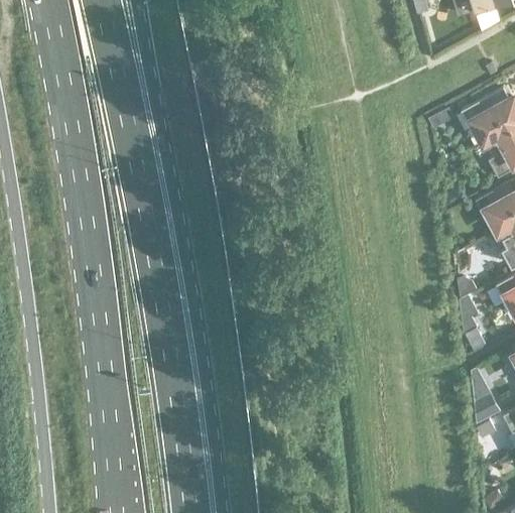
[(423,0),(412,0),(417,14),(427,11),(423,0)]
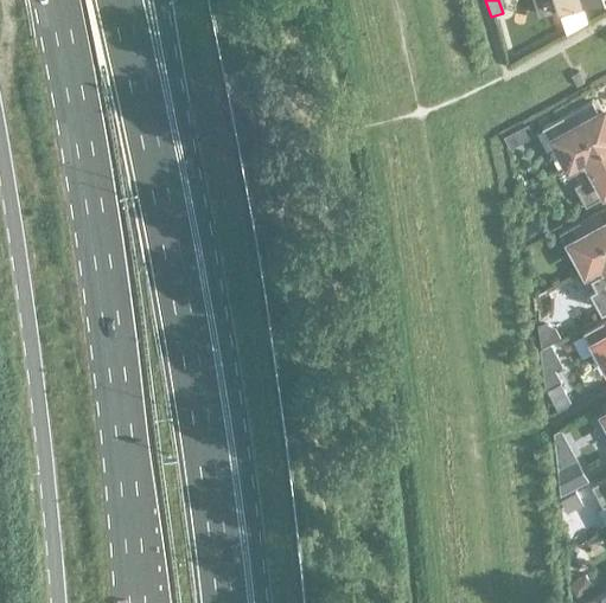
[(553,0),(559,15),(605,0),(553,0)]
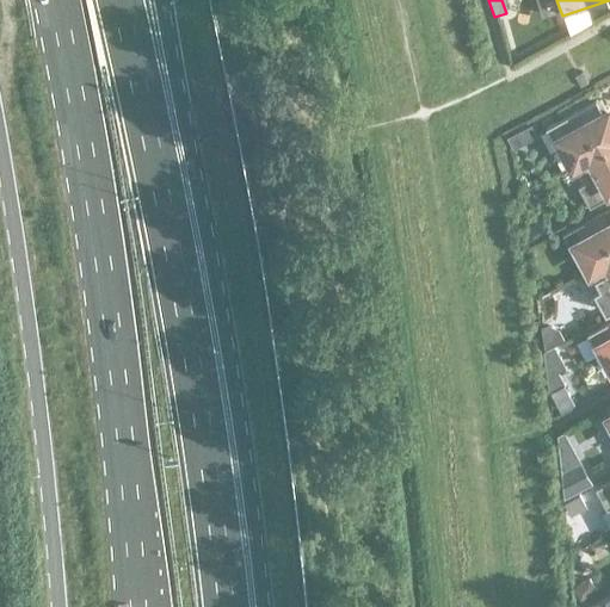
[(562,148),(573,167),(609,146),(609,119),(607,112),(601,115),(595,104),(544,130),(556,152),(562,148)]
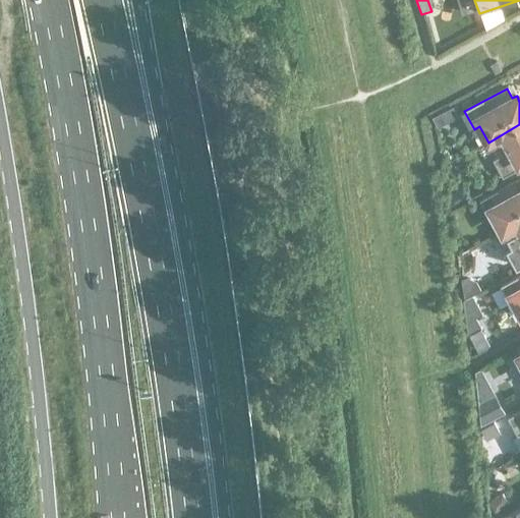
[(443,115),(434,120),(439,130),(449,125),(443,115)]
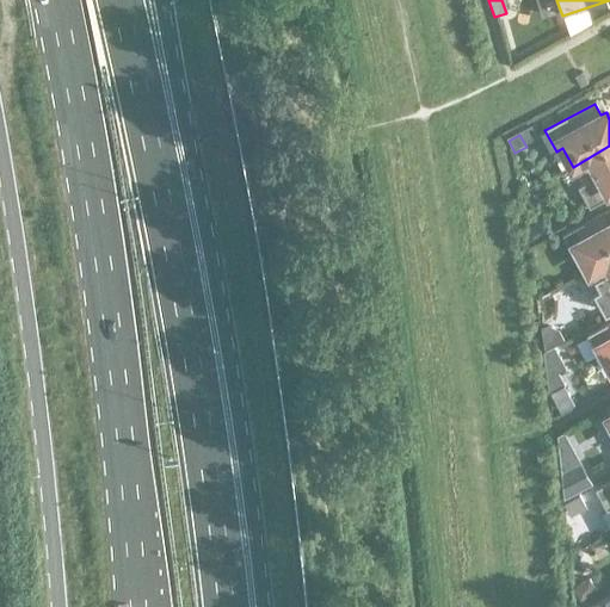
[(609,146),(573,167),(583,185),(577,189),(589,210),(609,198),(609,146)]
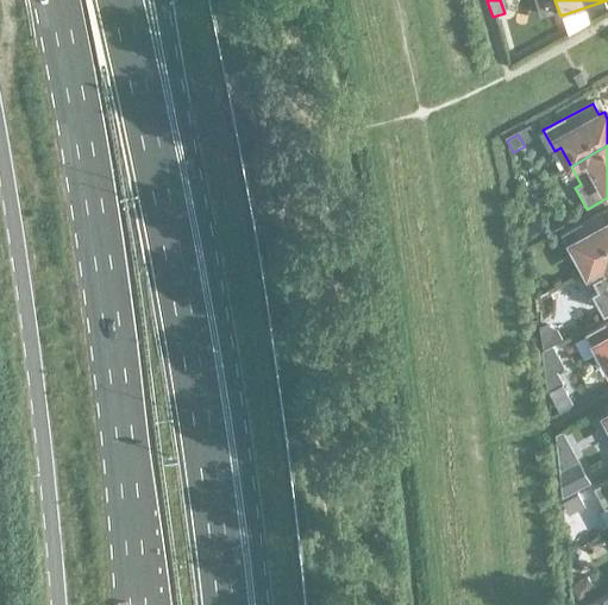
[(578,252),(588,271),(607,259),(607,208),(561,234),(571,256),(578,252)]
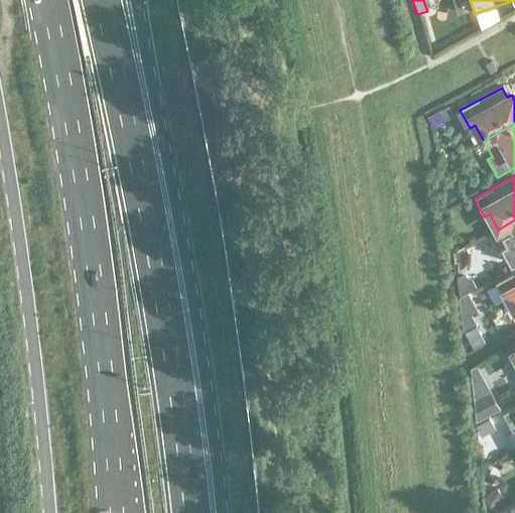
[(459,188),(443,197),(449,207),(465,199),(459,188)]
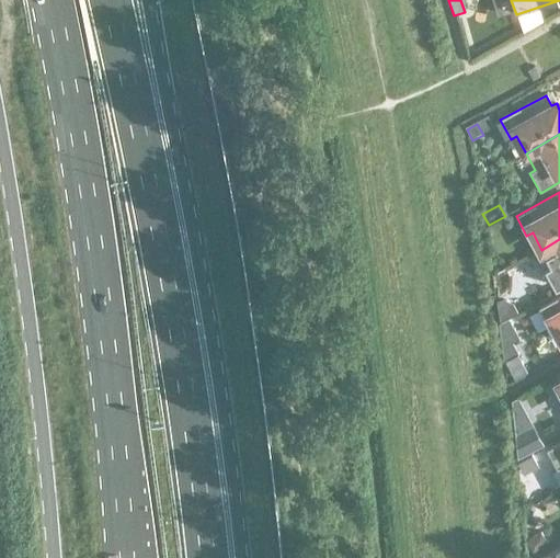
[(559,239),(541,250),(551,266),(545,270),(556,289),(559,286),(559,239)]
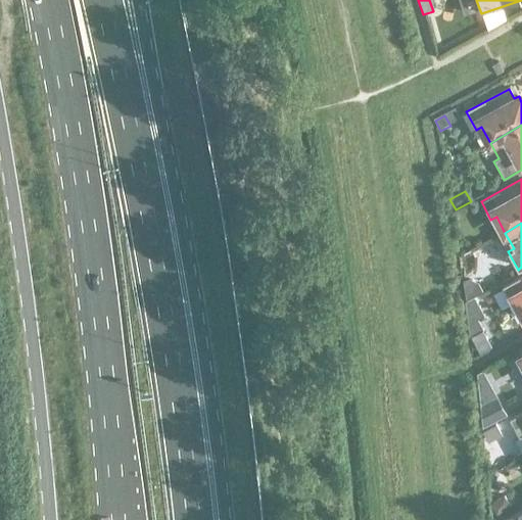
[(521,277),(502,288),(512,306),(517,303),(521,313),(521,277)]
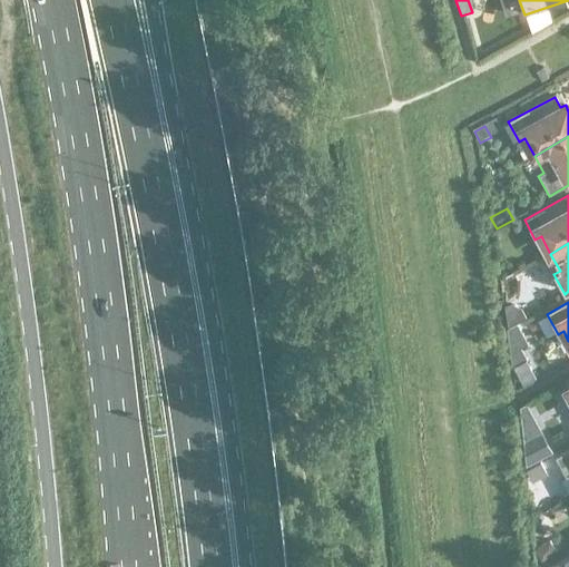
[(510,308),(504,311),(509,329),(525,320),(519,310),(510,308)]
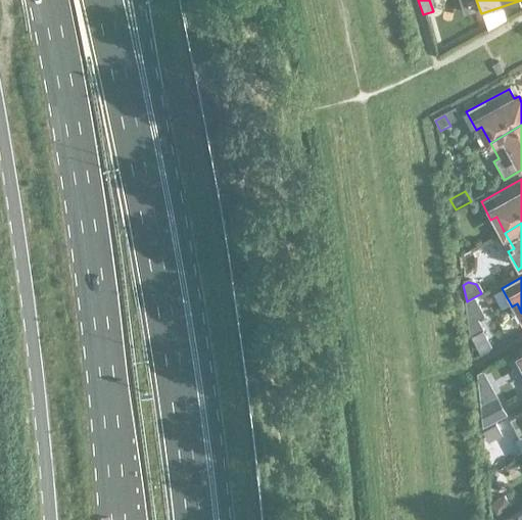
[(480,335),(469,341),(477,357),(488,350),(480,335)]
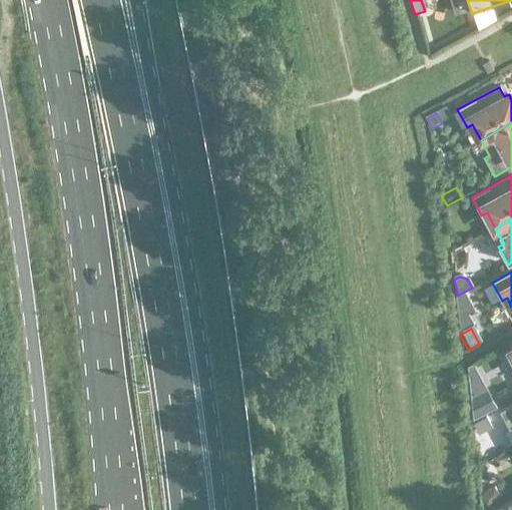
[(483,397),(469,405),(471,424),(492,412),(483,397)]
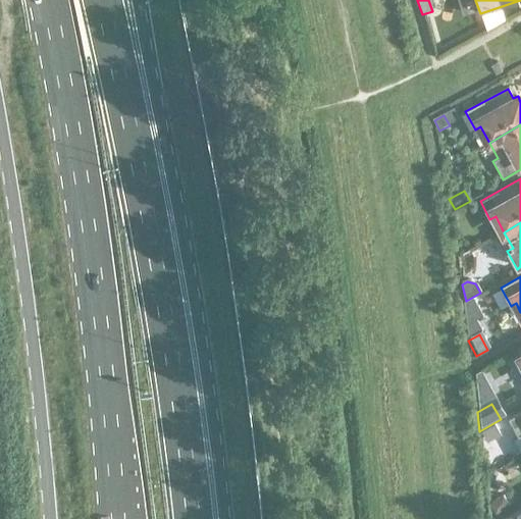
[(520,435),(520,412),(508,420),(517,438),(520,435)]
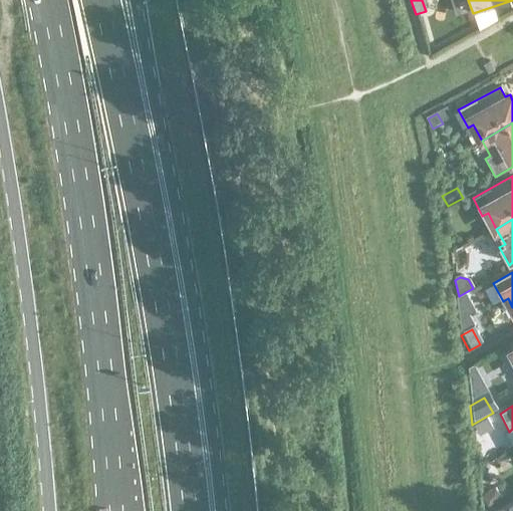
[(487,421),(472,428),(477,437),(491,429),(487,421)]
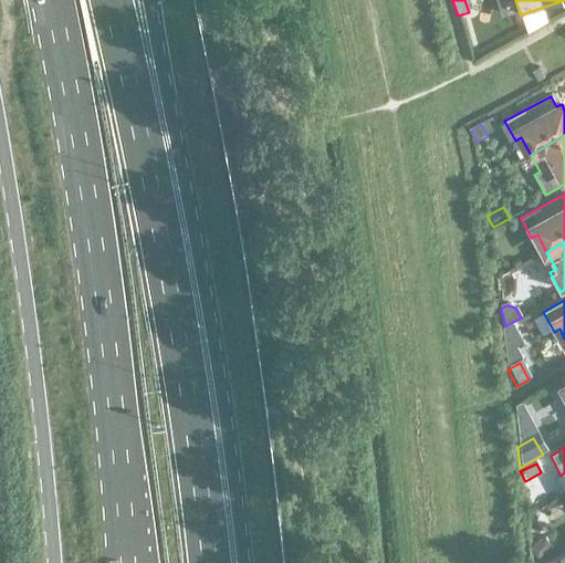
[(544,539),(531,546),(536,556),(550,549),(544,539)]
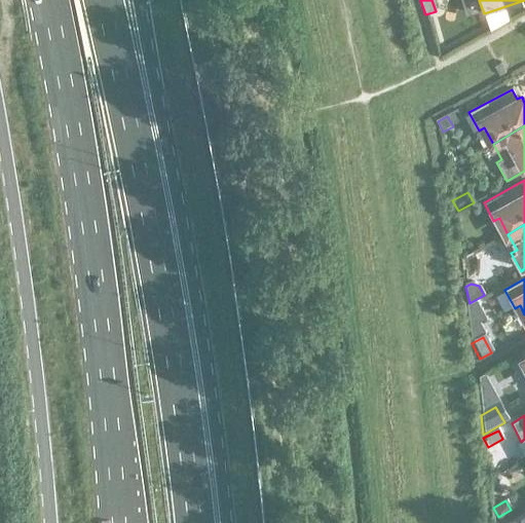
[(524,522),(524,514),(510,522),(524,522)]
